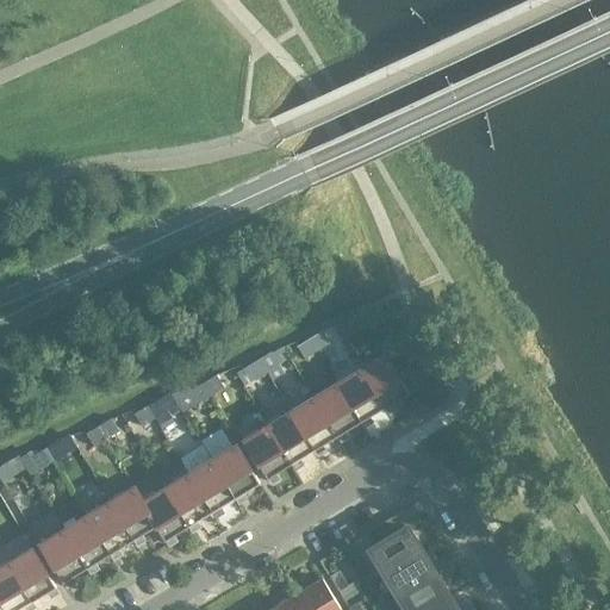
[(356,332),(348,319),(335,328),(342,340),(356,332)]
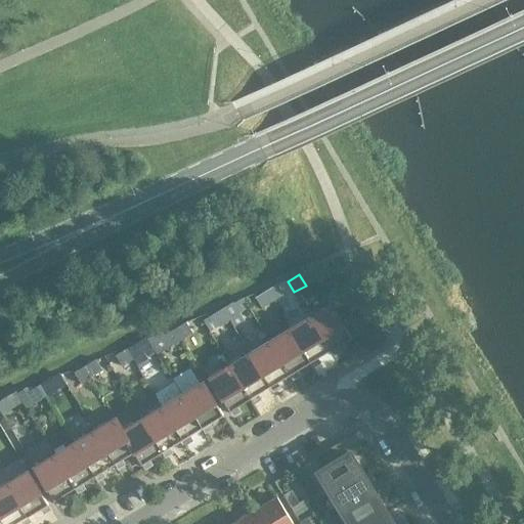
[(284,295),(276,284),(266,291),(272,301),(284,295)]
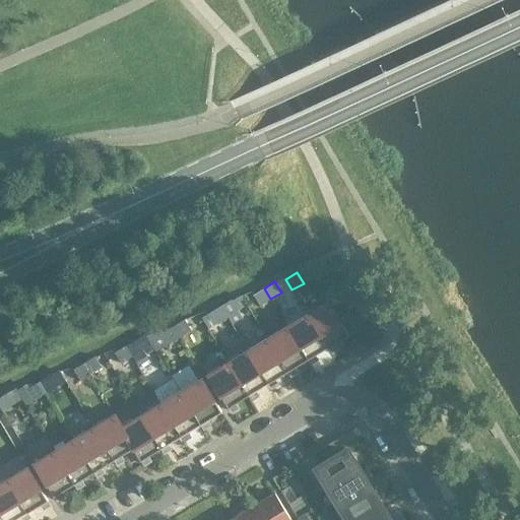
[(270,299),(264,288),(253,295),(259,306),(270,299)]
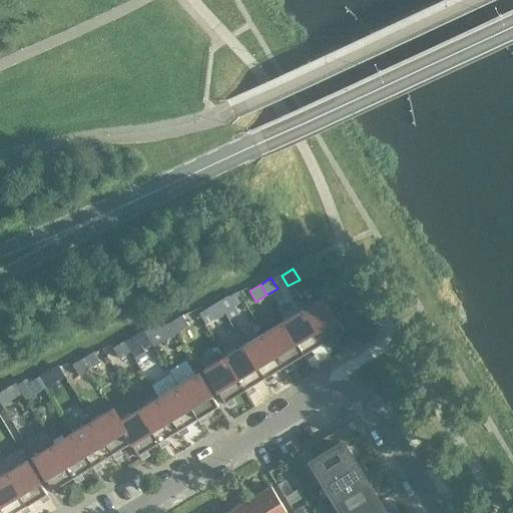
[(231,302),(228,296),(217,302),(223,313),(234,307),(231,302)]
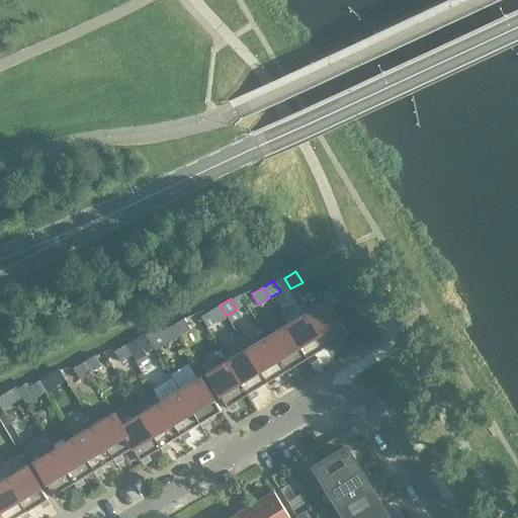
[(304,311),(306,313),(307,313),(326,346),(328,349),(335,345),(333,342),(347,333),(348,332),(349,331),(350,330),(350,329),(350,328),(350,326),(350,325),(349,324),(348,323),(347,322),(345,321),(344,321),(342,321),(341,321),(340,322),(327,299),(326,300),(317,307),(316,305),(306,311),(306,310),(304,311)]
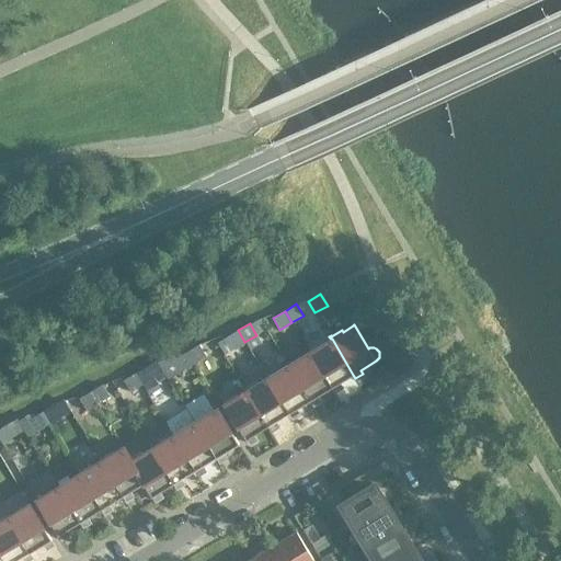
[(244,342),(238,330),(226,338),(232,348),(244,342)]
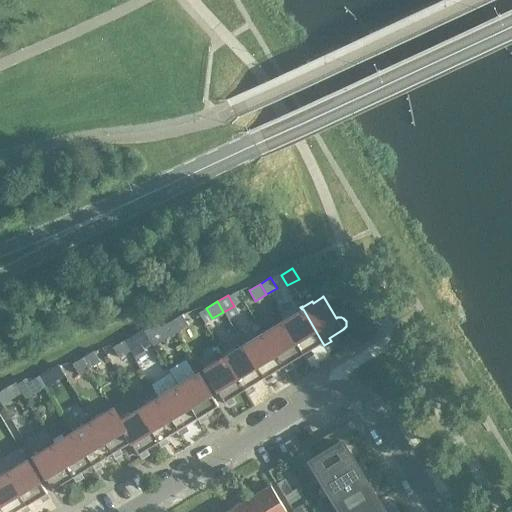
[(303,309),(302,309),(293,315),(292,313),(282,319),(282,318),(281,319),(282,321),(283,321),(303,354),(302,354),(304,357),(312,353),(310,349),(322,342),(303,309)]
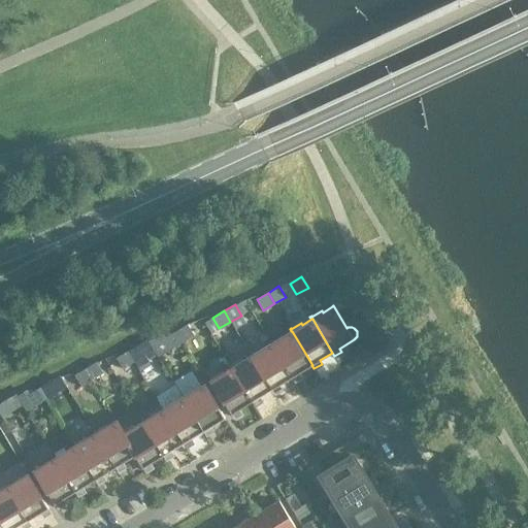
[(194,335),(187,324),(176,331),(183,341),(194,335)]
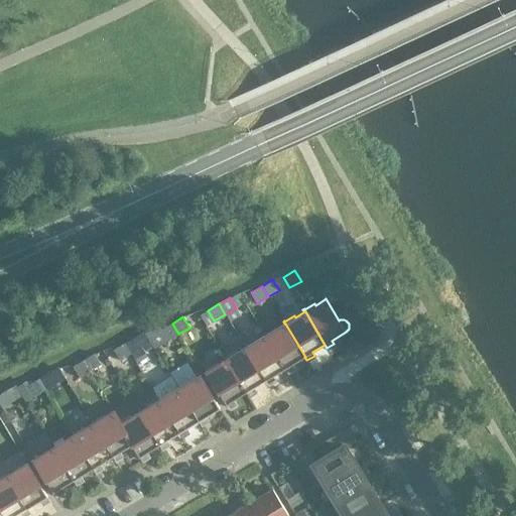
[(178,334),(172,324),(161,330),(167,341),(178,334)]
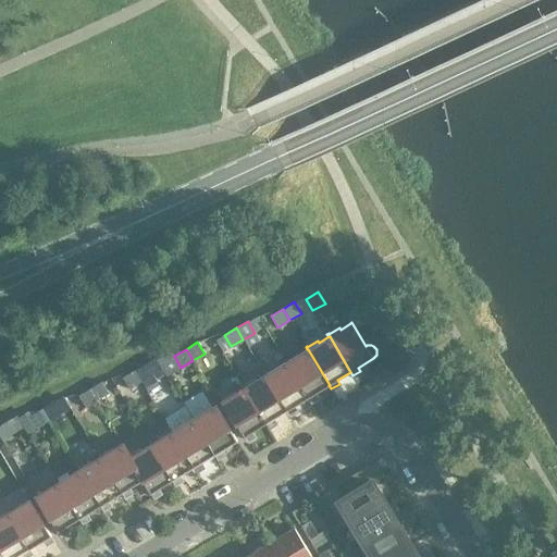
[(308,349),(307,349),(298,356),(297,354),(286,360),(286,359),(284,360),(286,362),(287,362),(309,397),(308,398),(310,401),(318,396),(316,393),(329,385),(330,385),(308,349)]
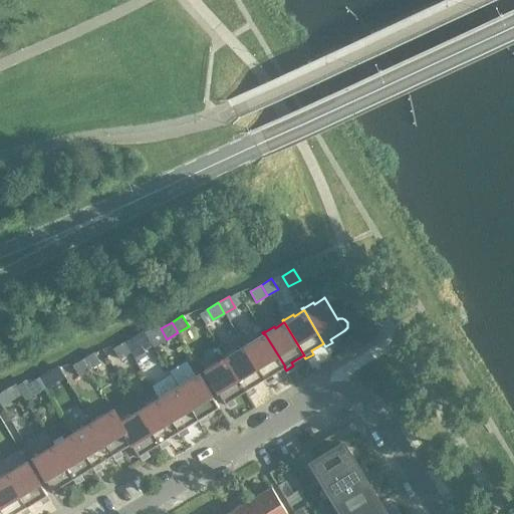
[(265,334),(264,334),(255,339),(254,338),(245,344),(244,343),(243,344),(244,346),(245,346),(265,378),(264,379),(266,382),(274,377),(272,374),(284,367),(285,366),(265,334)]
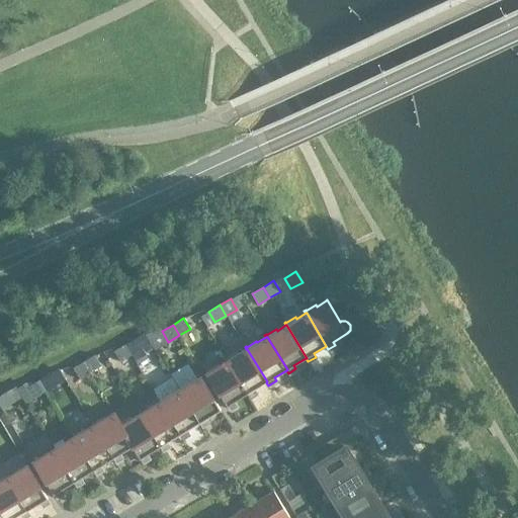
[(142,349),(136,338),(124,345),(131,355),(142,349)]
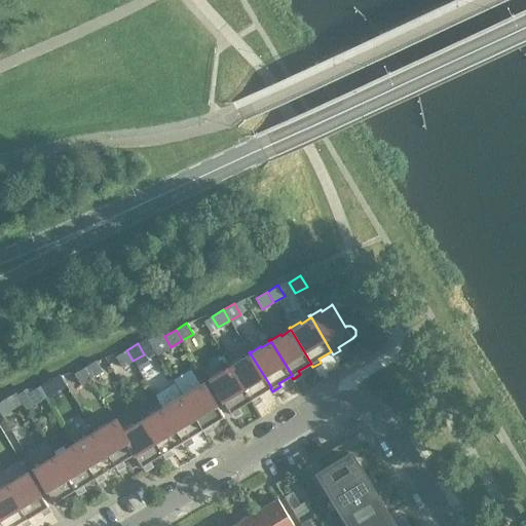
[(133,361),(126,350),(115,357),(122,368),(133,361)]
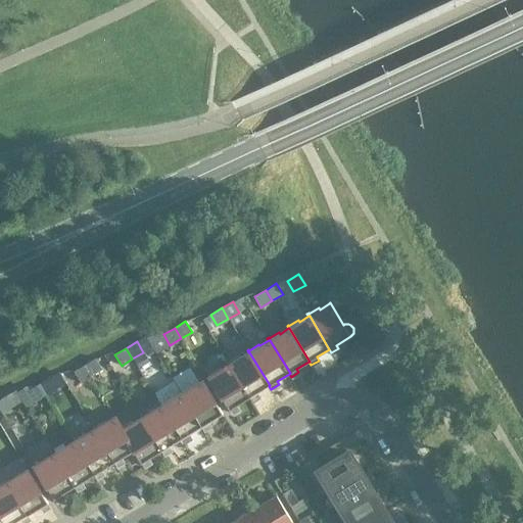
[(249,352),(248,352),(240,358),(239,357),(229,362),(228,362),(229,365),(230,364),(250,397),(249,398),(251,401),(258,396),(256,393),(269,386),(270,385),(249,352)]
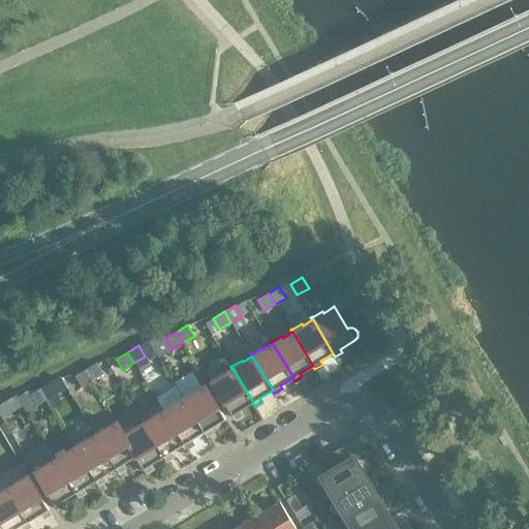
[(103,374),(96,363),(86,370),(92,380),(103,374)]
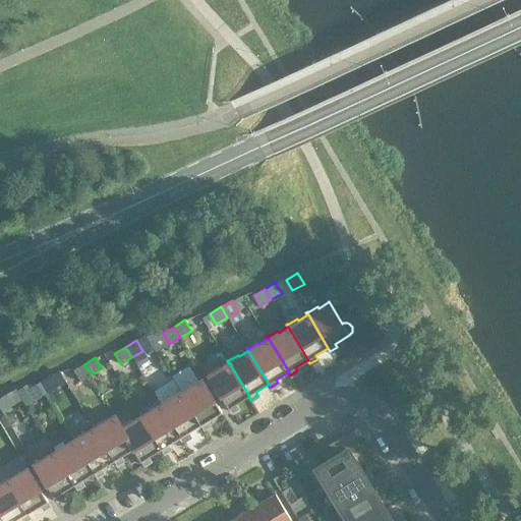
[(229,362),(228,363),(219,368),(218,366),(209,372),(208,372),(207,372),(207,373),(228,409),(228,408),(230,411),(238,407),(236,404),(248,397),(249,396),(229,362)]
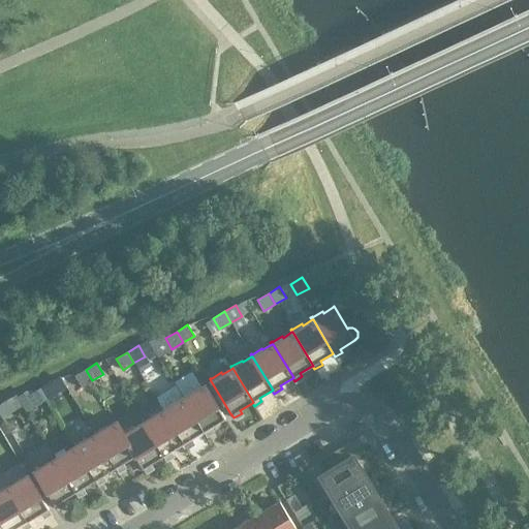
[(92,380),(86,370),(74,376),(81,387),(92,380)]
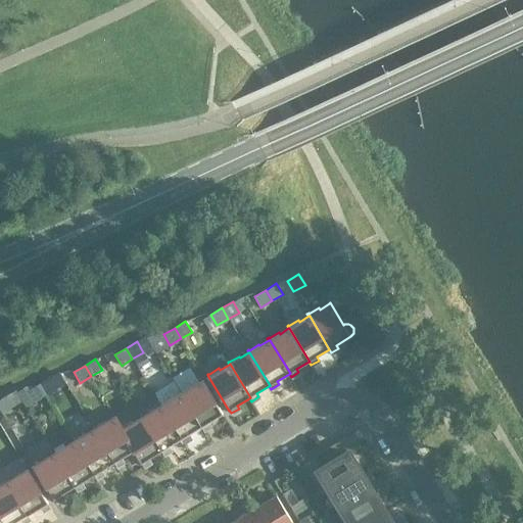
[(56,388),(50,378),(39,384),(45,395),(56,388)]
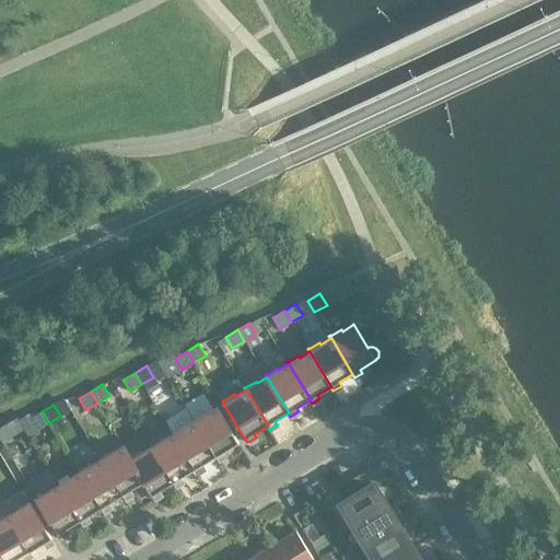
[(193,419),(194,421),(195,421),(217,457),(216,457),(218,461),(225,456),(223,453),(238,443),(217,408),(206,415),(205,412),(194,419),(194,418),(193,419)]
